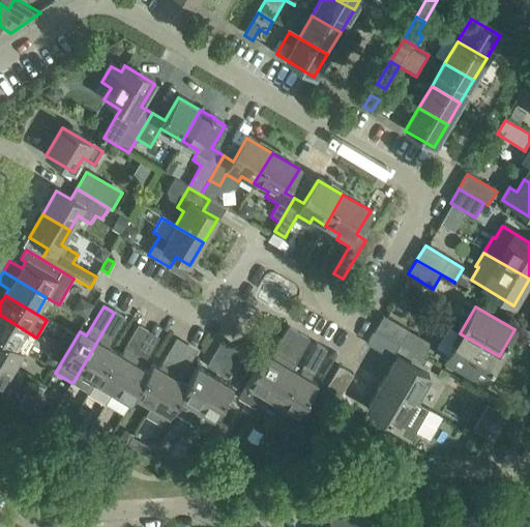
[(124,319),(114,313),(79,373),(95,383),(114,352),(108,348),(124,319)]
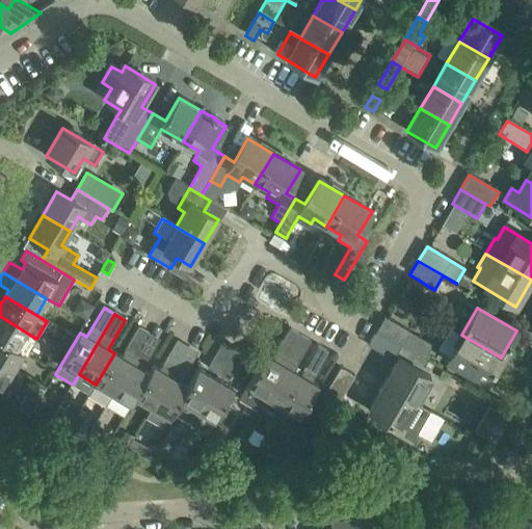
[(26,355),(36,339),(0,316),(0,340),(23,353),(26,355)]
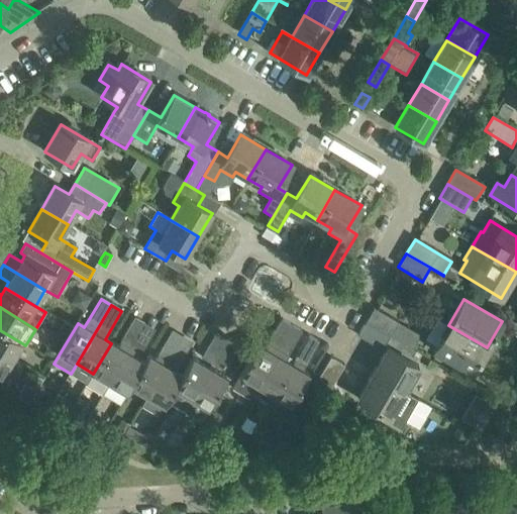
[(398,323),(374,309),(366,323),(390,337),(398,323)]
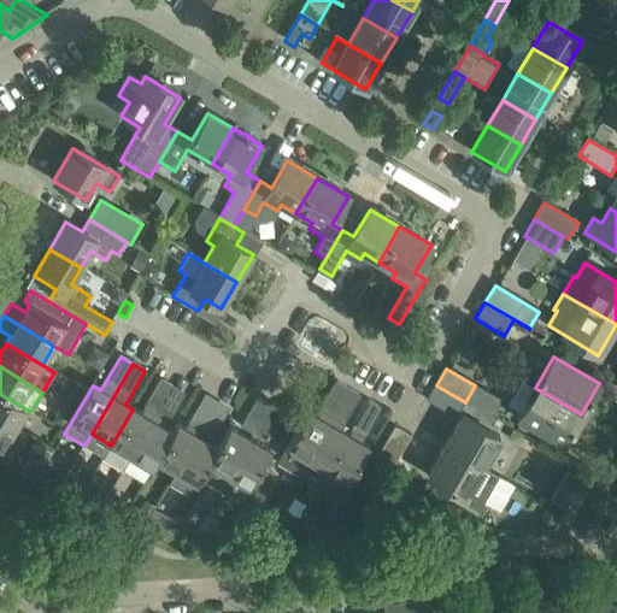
[(140,414),(133,410),(111,446),(131,458),(153,422),(172,387),(160,381),(140,414)]
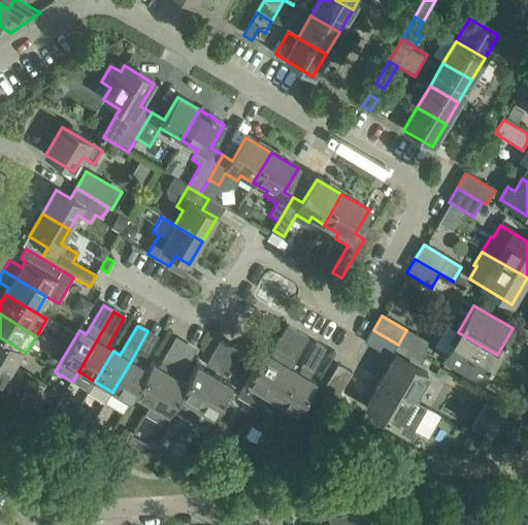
[(263,353),(236,398),(255,408),(263,394),(298,333),(288,328),(270,357),(263,353)]
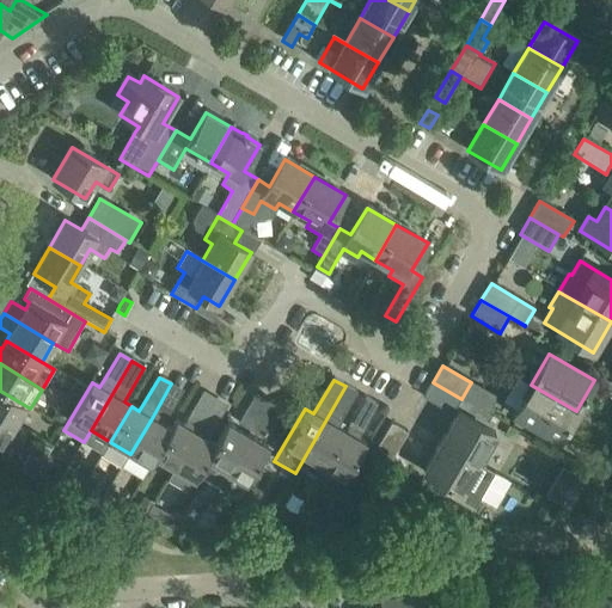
[(461,399),(433,382),(423,399),(452,416),(461,399)]
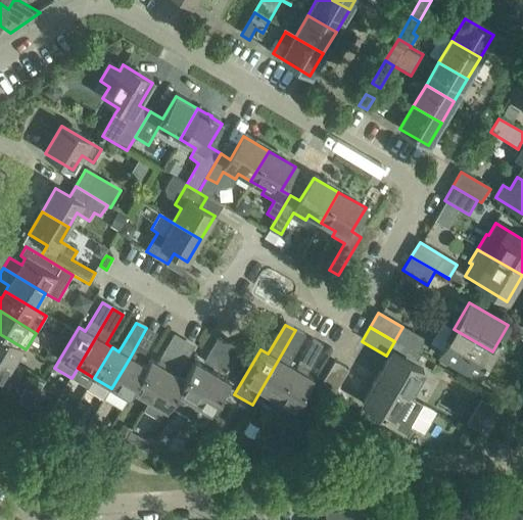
[(492,351),(454,329),(438,355),(477,377),(492,351)]
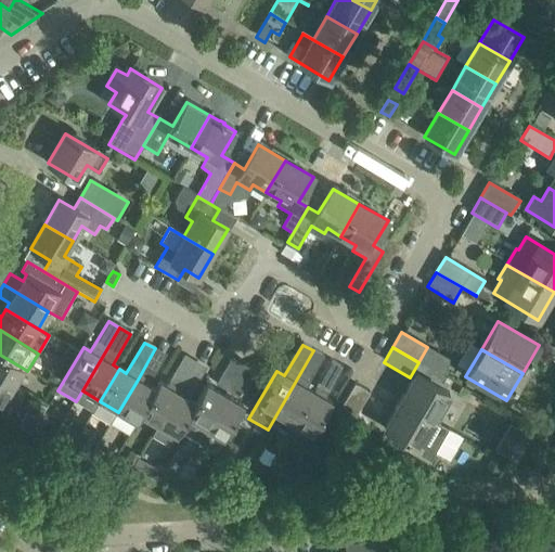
[(324,357),(313,351),(276,414),(294,425),(312,392),(307,388),(324,357)]
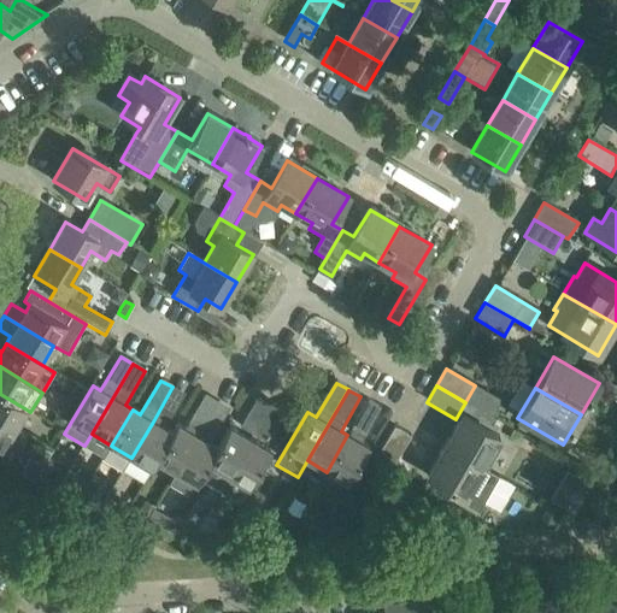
[(0,420),(15,429),(27,410),(0,394),(0,420)]
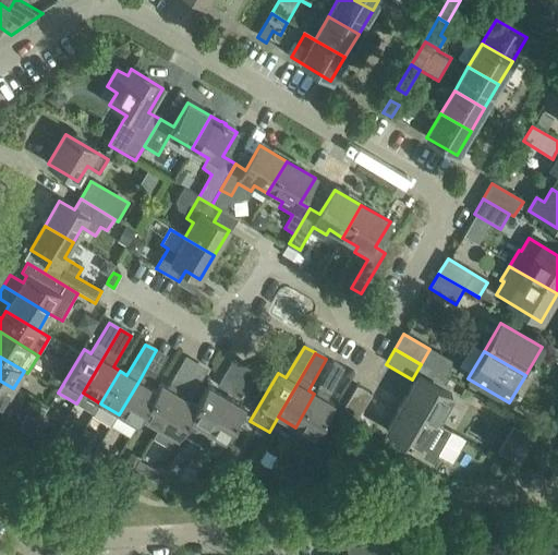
[(149,363),(119,414),(137,425),(156,393),(149,388),(160,370),(149,363)]
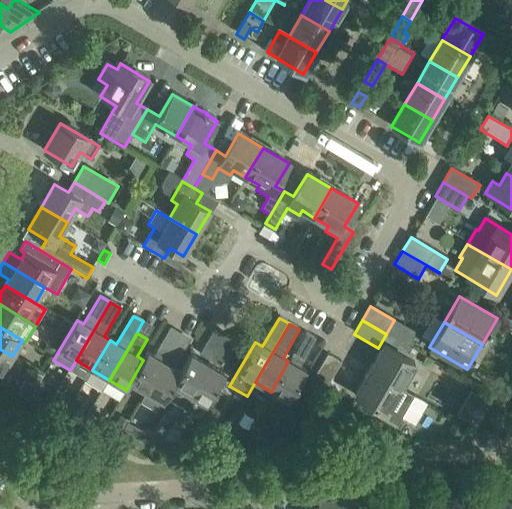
[(316,339),(305,333),(289,362),(271,392),(288,402),(306,372),(299,368),(316,339)]
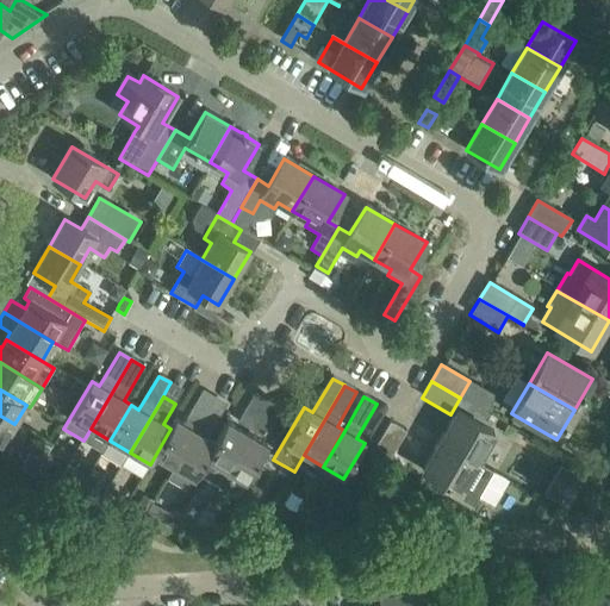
[(237,423),(249,430),(257,417),(246,410),(237,423)]
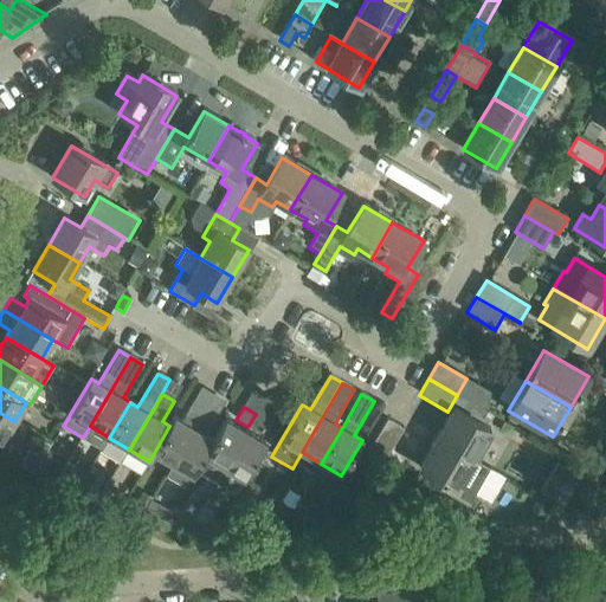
[(154,453),(173,464),(194,429),(197,425),(201,416),(189,408),(182,422),(174,418),(154,453)]
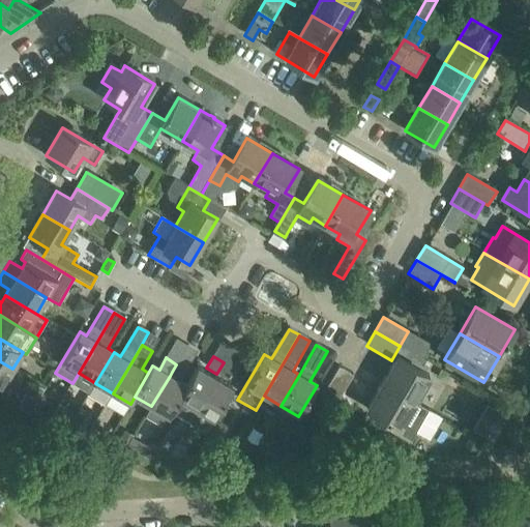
[(398,359),(382,384),(414,403),(430,378),(398,359)]
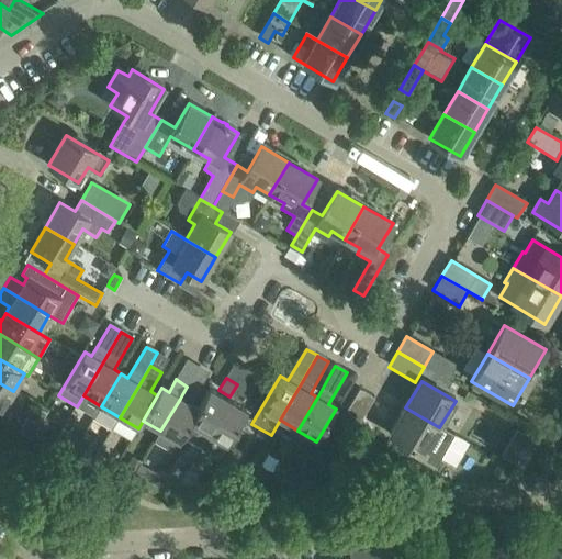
[(0,413),(13,391),(0,383),(0,413)]
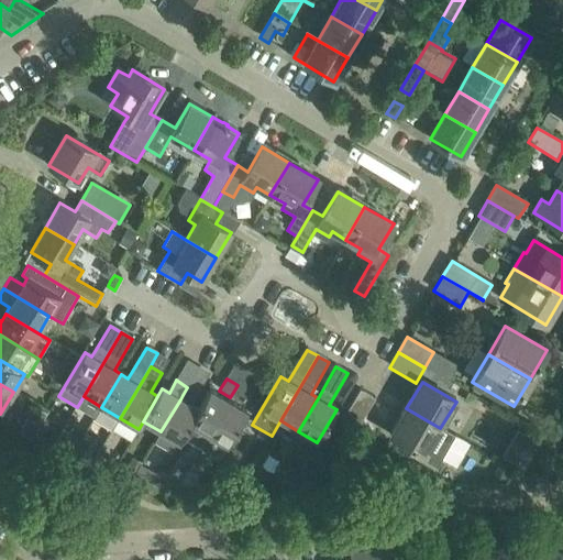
[(249,392),(238,385),(230,397),(241,404),(249,392)]
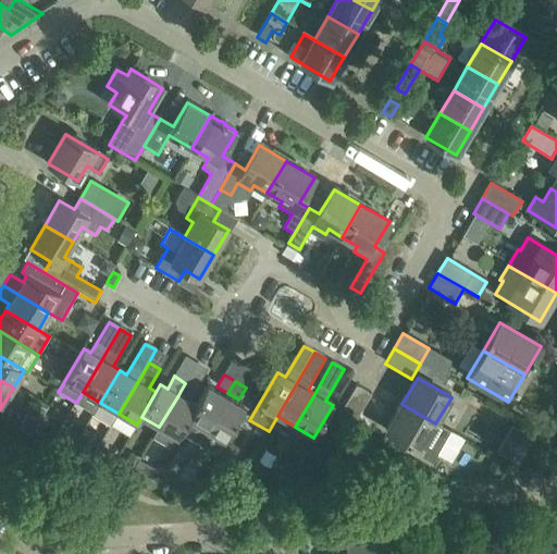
[(159,428),(152,440),(171,451),(188,419),(196,405),(189,401),(197,389),(185,383),(181,391),(178,395),(159,427),(159,428)]
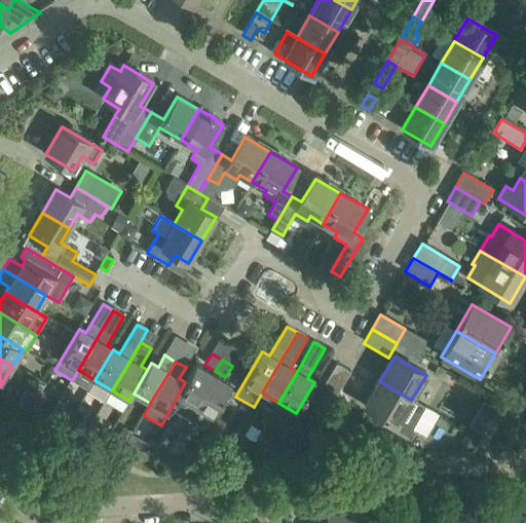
[(213,375),(195,365),(185,382),(178,396),(170,409),(187,419),(213,375)]
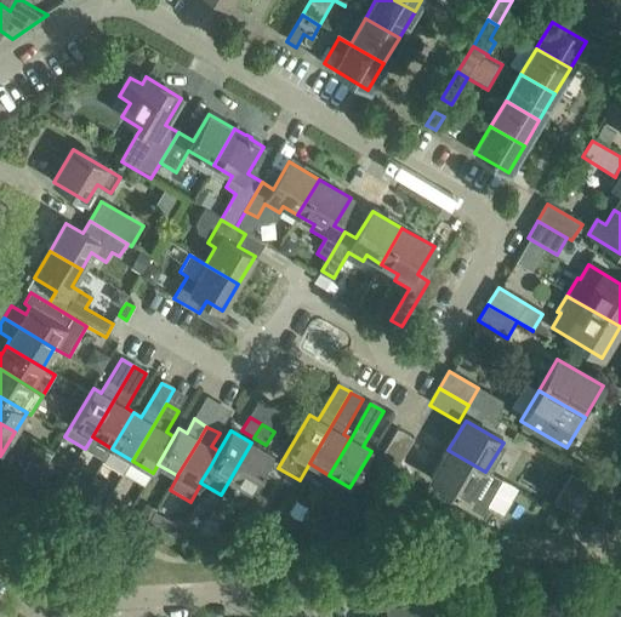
[(414,440),(397,430),(377,464),(394,474),(414,440)]
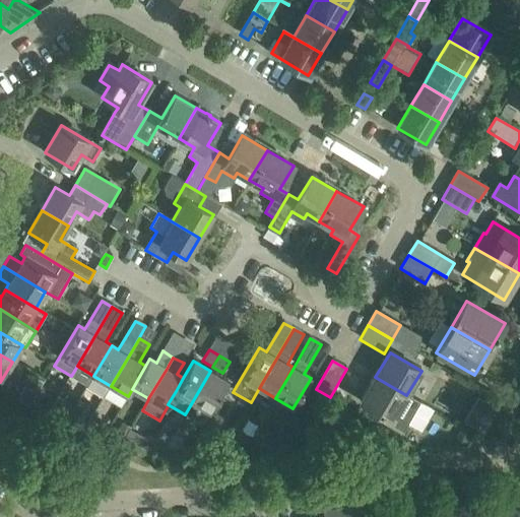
[(203,422),(228,381),(210,371),(185,414),(199,423),(203,422)]
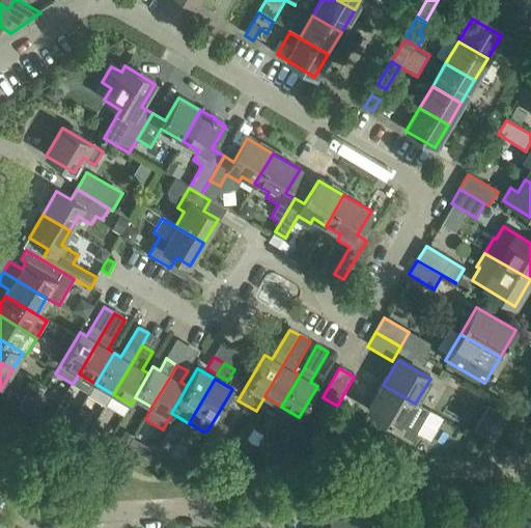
[(429,412),(415,404),(383,385),(368,410),(399,427),(395,436),(407,442),(413,433),(416,435),(429,412)]
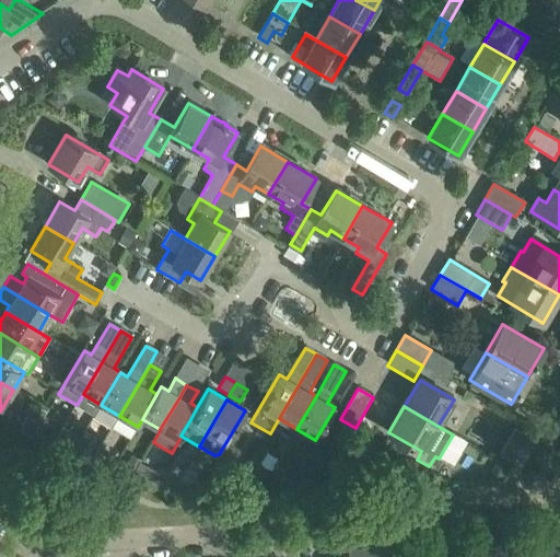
[(252,474),(251,476),(257,480),(261,474),(260,473),(254,470),(252,474)]
